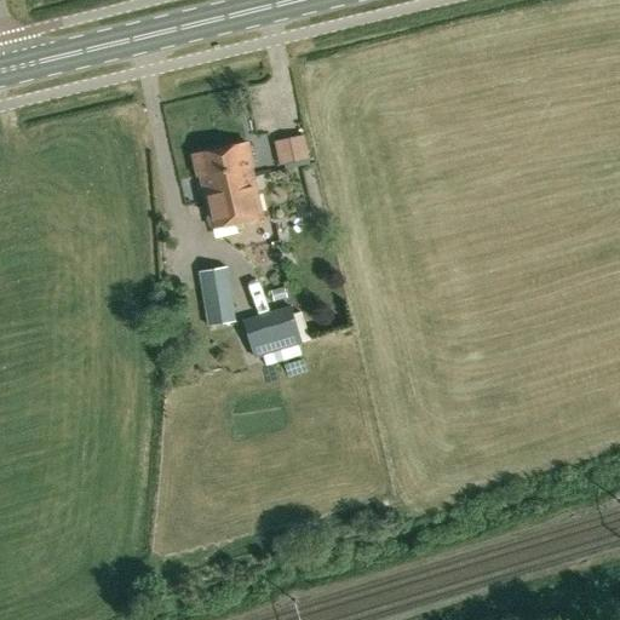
[(303,135),(274,141),(280,165),(309,159),(303,135)]
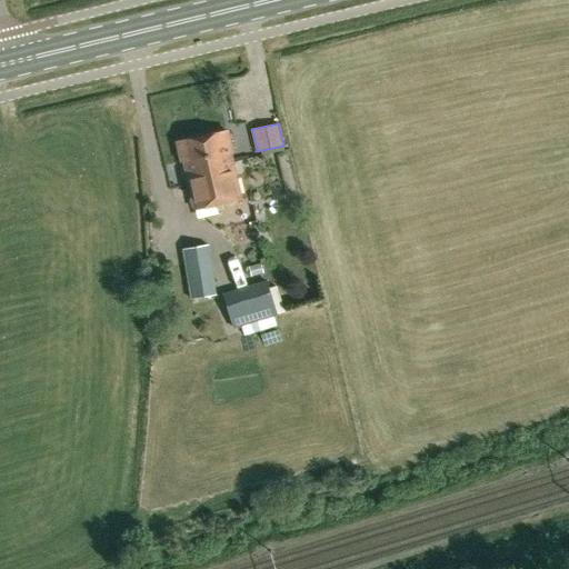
[(182,162),(186,161),(196,209),(241,199),(231,151),(232,151),(228,131),(178,142),(182,162)]
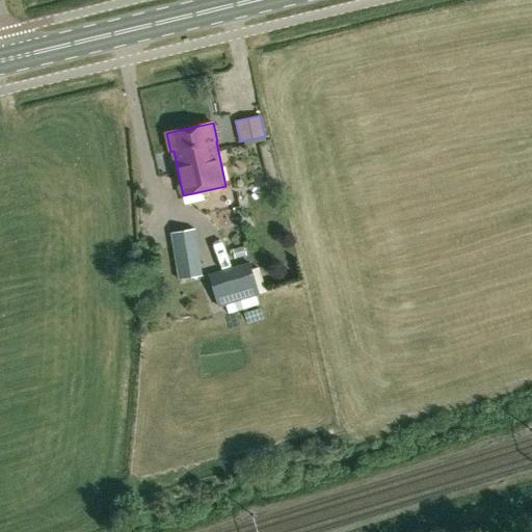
[(195,229),(170,233),(178,278),(204,274),(195,229)]
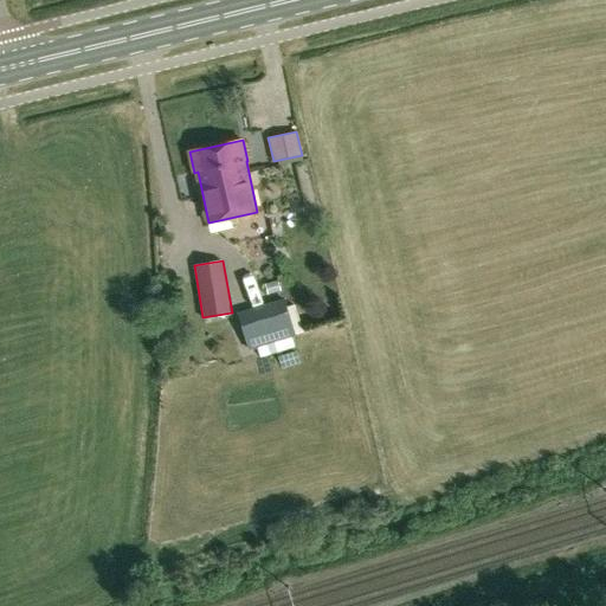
[(284,298),(237,314),(249,353),(297,337),(284,298)]
